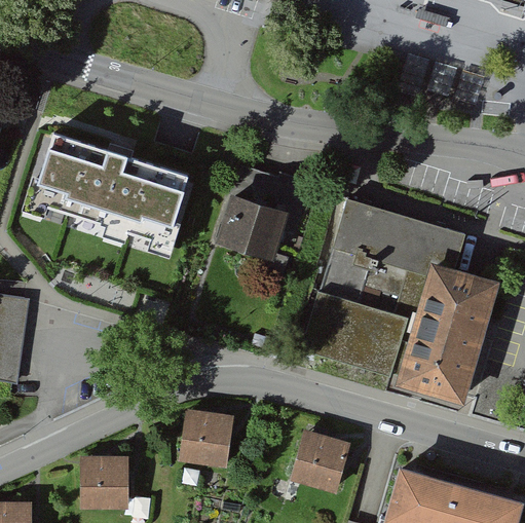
[(407,52),(396,88),(417,96),(419,88),(476,105),(484,75),(407,52)]
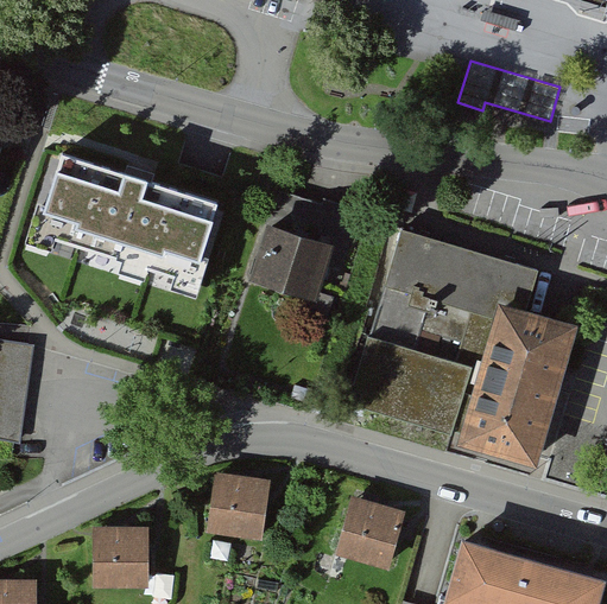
[(220,201),(62,150),(31,245),(189,296),(220,201)]
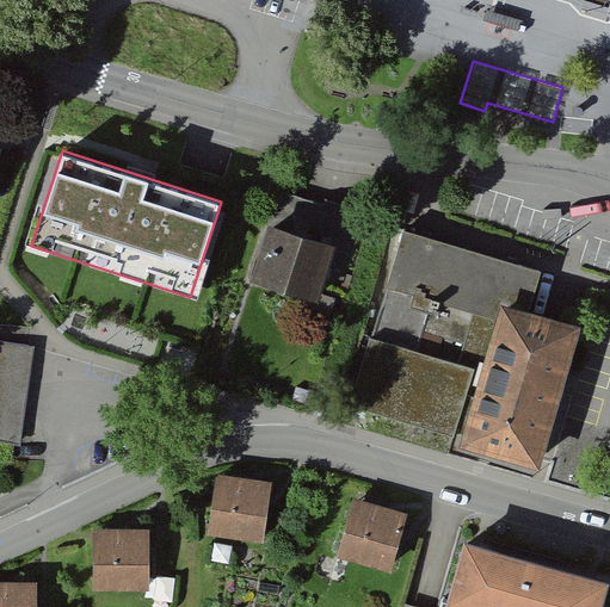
[(332,245),(271,225),(252,285),(313,304),(332,245)]
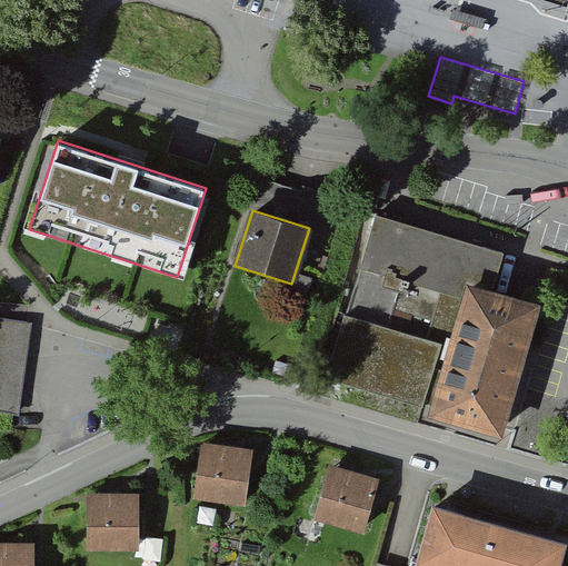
[(520,258),(376,215),(326,377),(435,410),(432,418),(500,438),(539,313),(507,303),(520,258)]
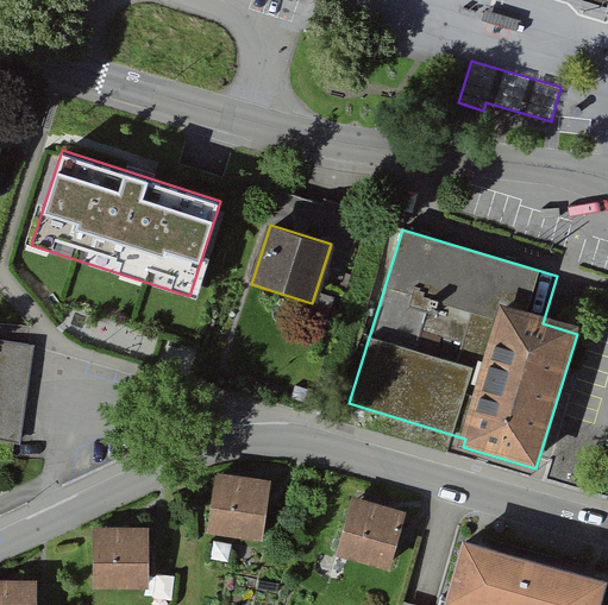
[(31,346),(0,341),(0,438),(13,441),(17,441),(31,346)]
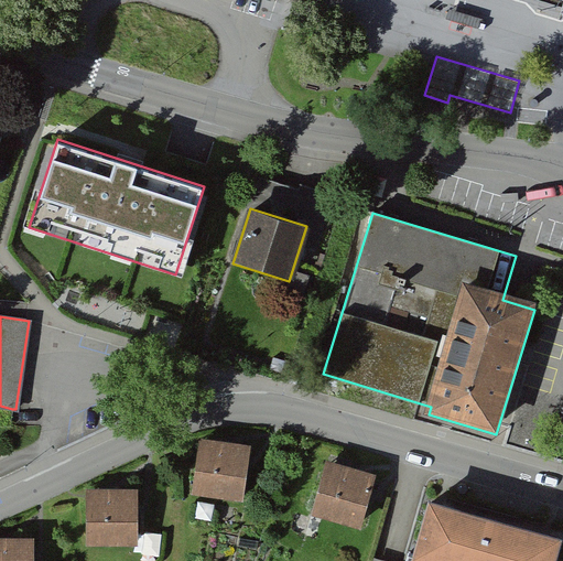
[(198,440),(191,497),(242,504),(250,448),(198,440)]
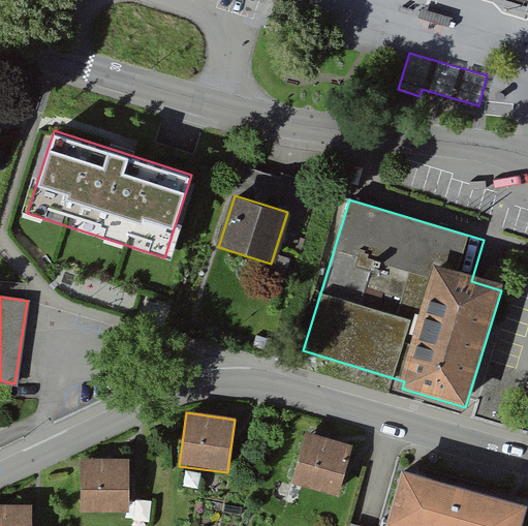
[(305,433),(290,485),(337,498),(351,446),(305,433)]
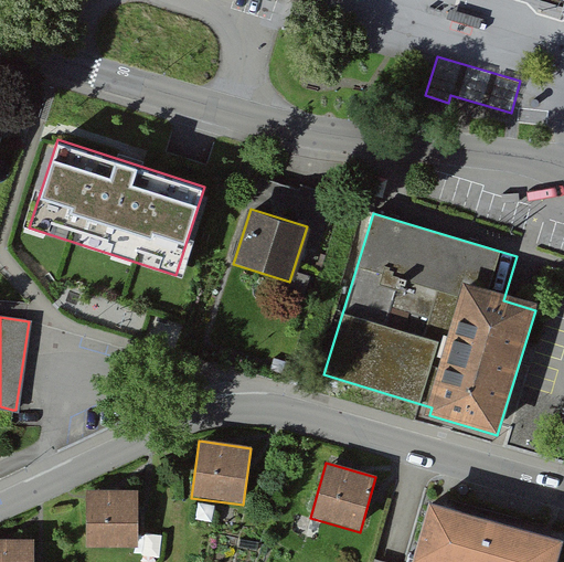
[(85,491),(85,549),(137,549),(137,491),(85,491)]
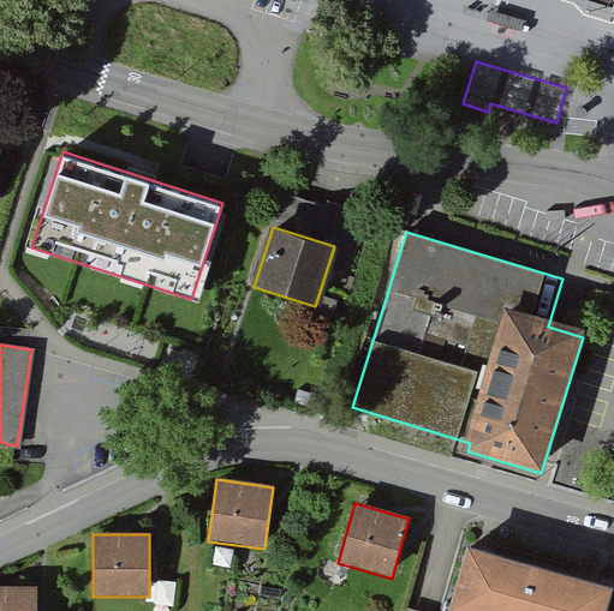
[(469,545),(448,610),(598,610),(607,585),(469,545)]
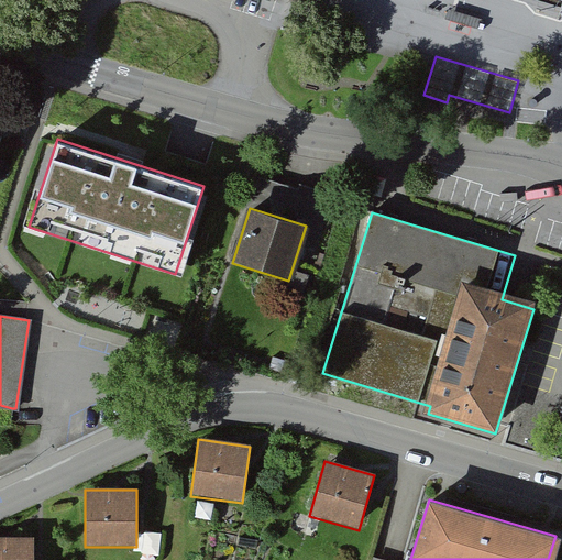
[(0,559),(33,559),(33,539),(0,538),(0,559)]
